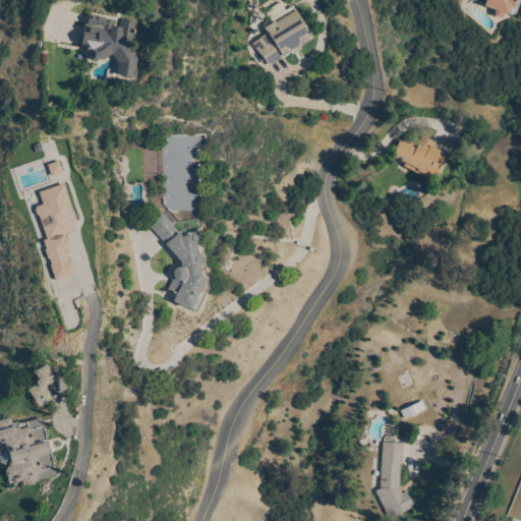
[(501,18),(496,16),(495,13),(496,10),(483,6),(484,0),(516,0),(515,2),(513,7),(511,7),(508,14),(505,13),(504,16),(501,18)]
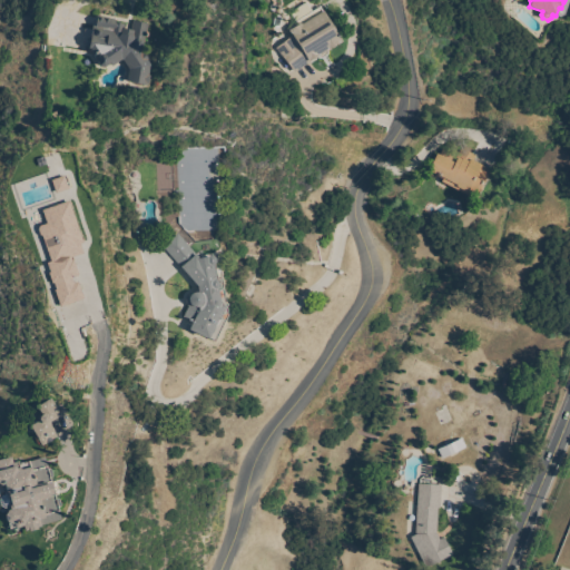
[(320,7),(342,41),(337,45),(336,45),(327,51),(327,52),(327,55),(324,57),(318,59),(317,56),(295,72),(276,48),(293,37),(288,30),(298,23),(294,17),(308,8),(312,11),(320,7)]
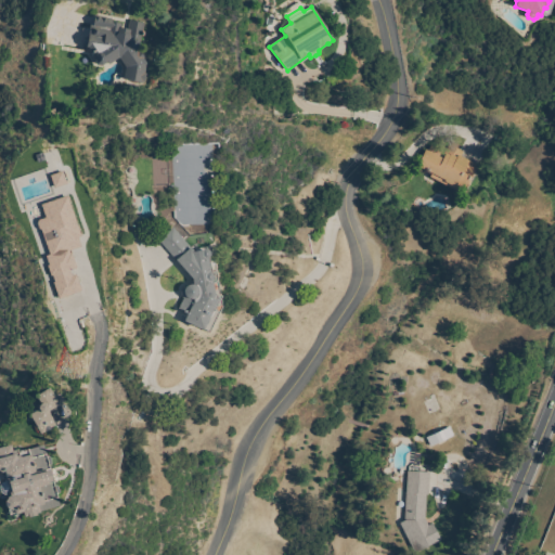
[(118,57),(108,65),(106,61),(105,63),(101,66),(97,65),(93,60),(94,56),(88,47),(86,47),(90,25),(93,25),(95,15),(113,18),(113,22),(121,23),(120,28),(128,29),(129,21),(144,23),(141,38),(139,52),(140,52),(144,57),(143,59),(145,63),(143,74),(145,74),(143,82),(142,81),(142,84),(123,79),(125,67),(118,57)]
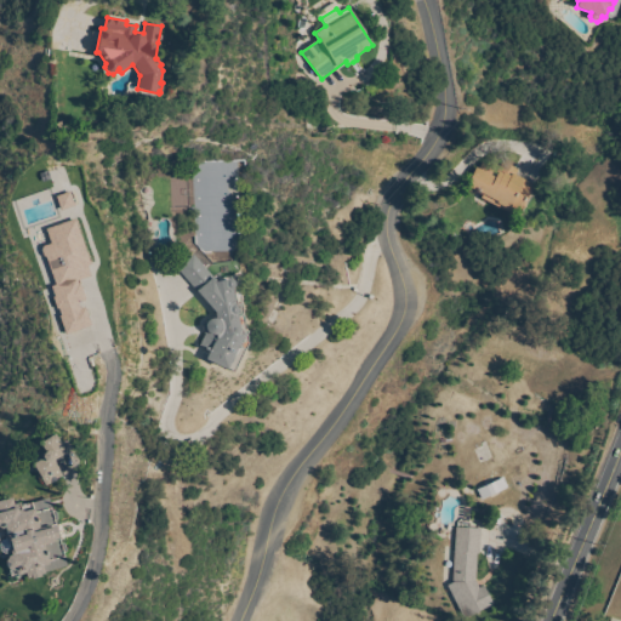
[(480,198),(483,195),(468,188),(469,187),(467,186),(476,167),(479,169),(482,163),(496,170),(501,161),(518,170),(516,176),(535,186),(524,206),(522,205),(517,216),(480,198)]
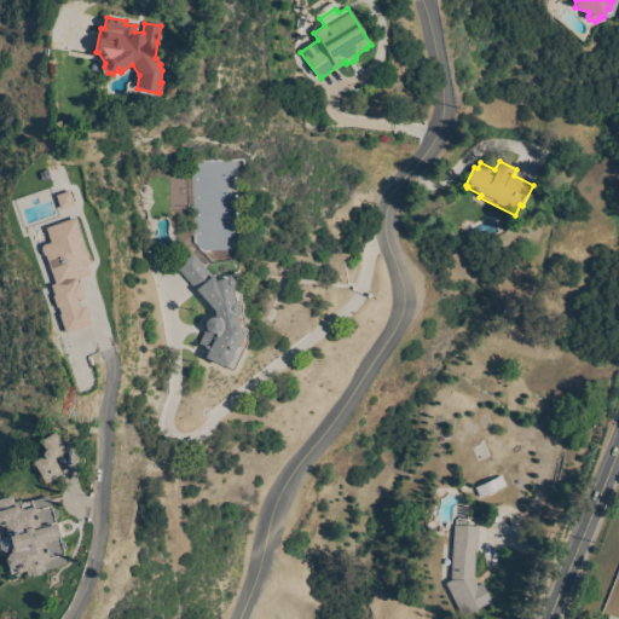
[(58,209),(71,206),(68,191),(55,196),(58,209)]
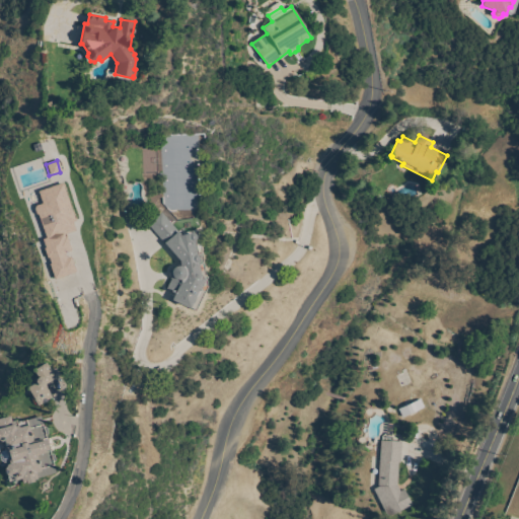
[(75,274),(69,253),(70,253),(65,234),(75,231),(63,183),(36,191),(41,204),(34,206),(44,239),(42,240),(52,279),(75,274)]
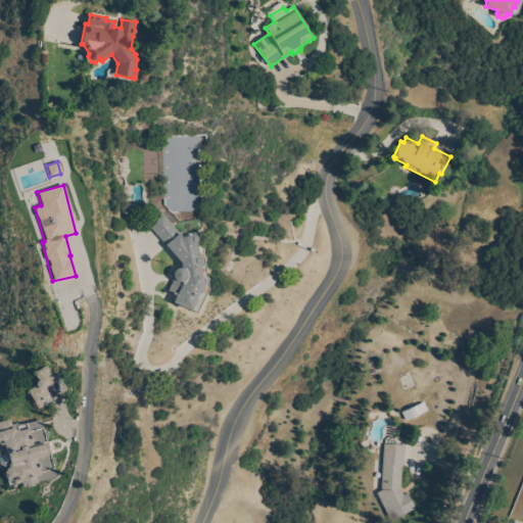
[(181,263),(149,225),(162,214),(190,243),(202,241),(203,242),(204,243),(205,245),(204,247),(204,248),(206,259),(208,259),(209,268),(206,271),(208,280),(219,285),(201,317),(173,302),(176,296),(168,291),(172,282),(170,272),(175,272),(176,270),(177,269),(180,268),(181,268),(181,263)]
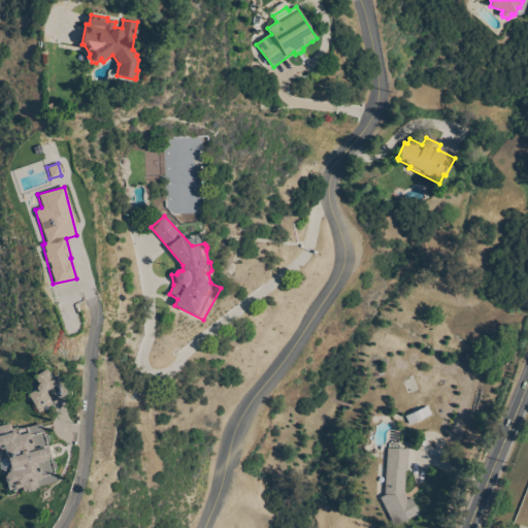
[(36,389),(37,386),(38,385),(34,376),(47,369),(52,376),(53,376),(56,382),(55,382),(57,385),(45,392),(53,405),(39,414),(31,400),(29,401),(26,396),(36,390),(36,389)]
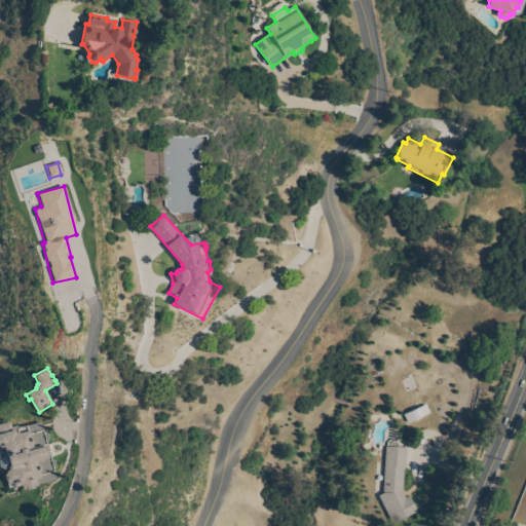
[(408,423),(404,414),(426,405),(429,413),(408,423)]
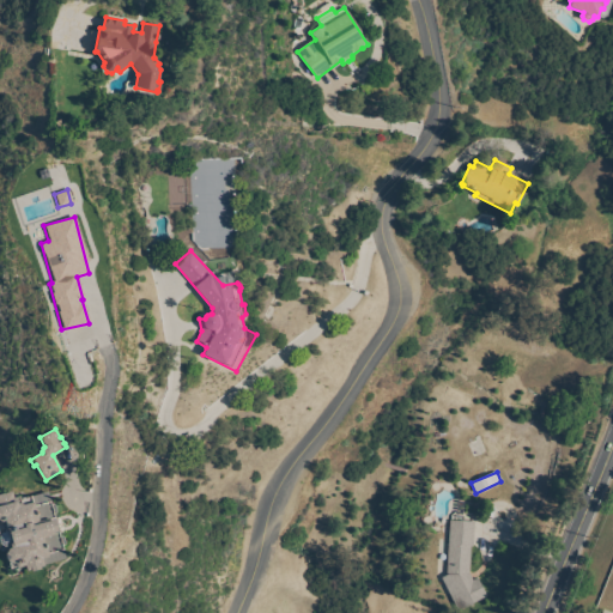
[(11,548),(11,546),(5,547),(0,545),(0,535),(1,533),(7,532),(5,521),(1,522),(0,521),(0,495),(12,492),(14,499),(20,497),(20,498),(31,496),(31,497),(48,492),(52,504),(55,505),(56,511),(55,515),(61,535),(64,538),(65,544),(64,547),(66,559),(43,565),(44,566),(40,568),(41,569),(31,571),(31,570),(26,571),(25,565),(10,570),(6,554),(8,548),(11,548)]
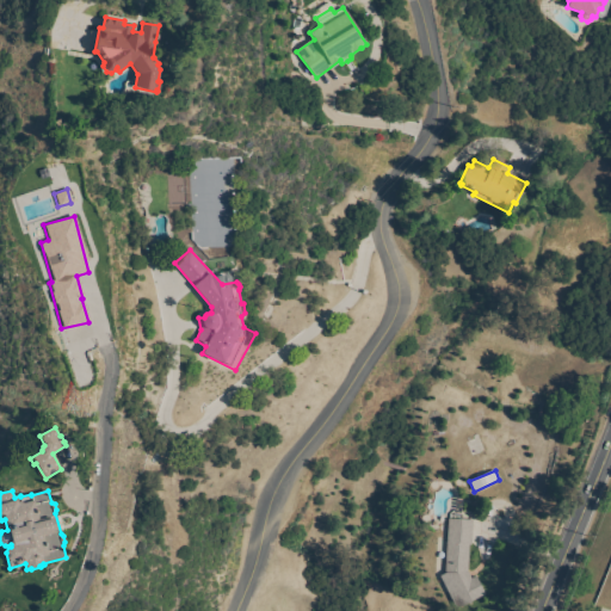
[(471,579),(476,576),(486,596),(456,609),(440,576),(445,573),(449,519),(473,520),(471,543),(469,543),(468,572),(471,579)]
